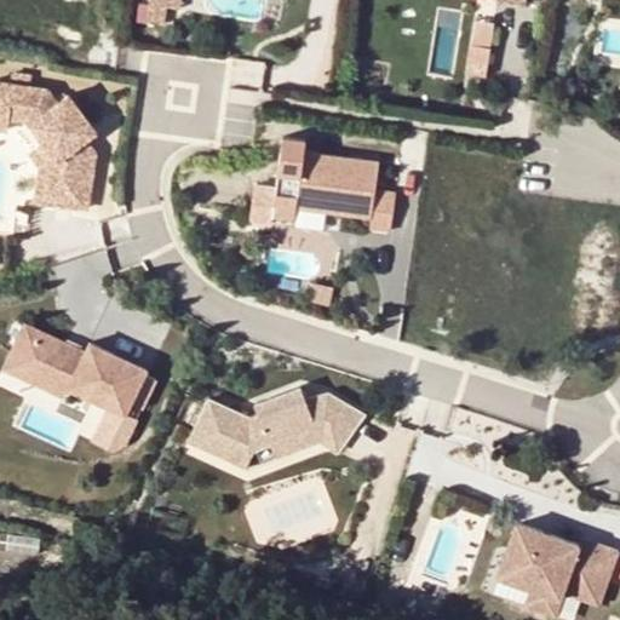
[(153,23),(155,5),(141,4),(138,21),(153,23)]
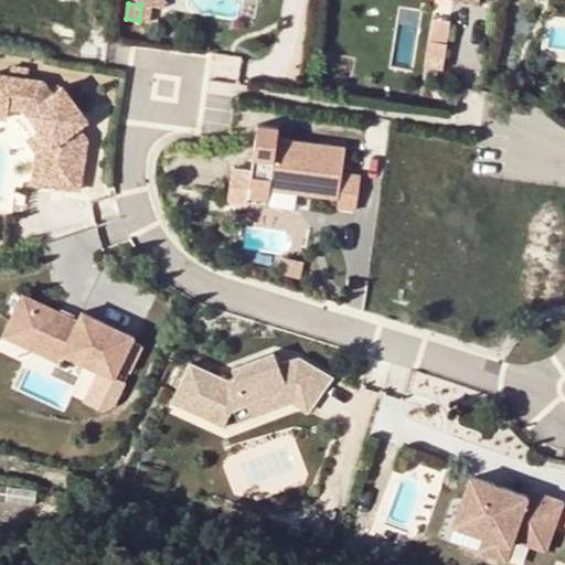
[(433,16),(430,35),(447,38),(449,18),(433,16)]
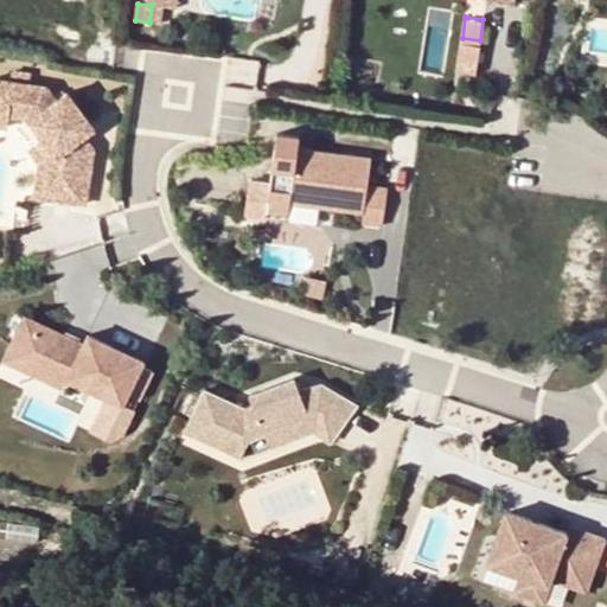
[(462,38),(458,65),(475,68),(480,40),(462,38)]
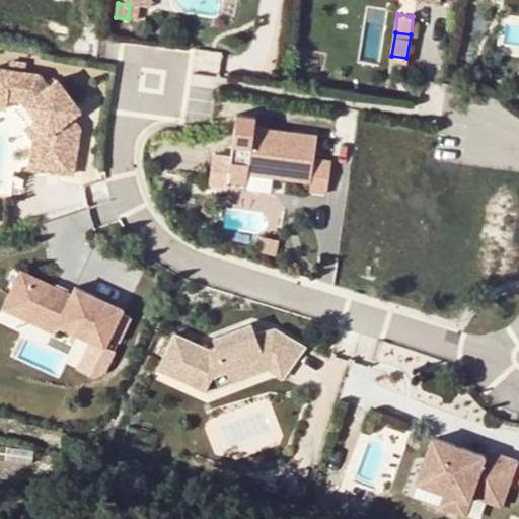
[(53,136),(48,171),(73,174),(80,128),(71,117),(66,108),(75,102),(57,78),(49,85),(40,73),(0,67),(0,106),(6,107),(7,97),(24,100),(53,136)]
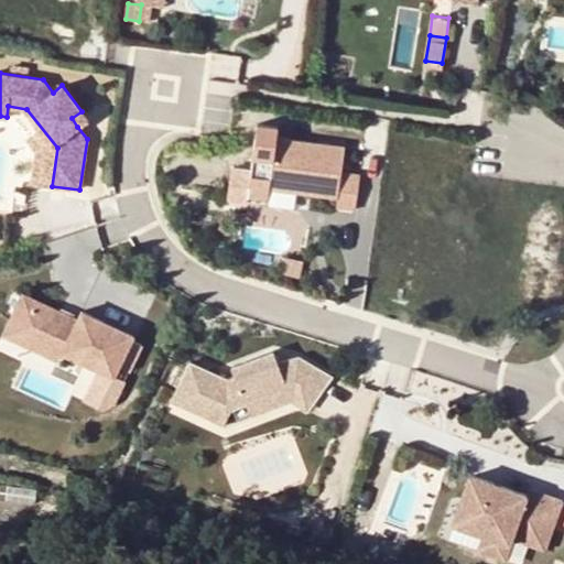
[(72,118),(77,127),(87,119),(82,111),(72,118)]
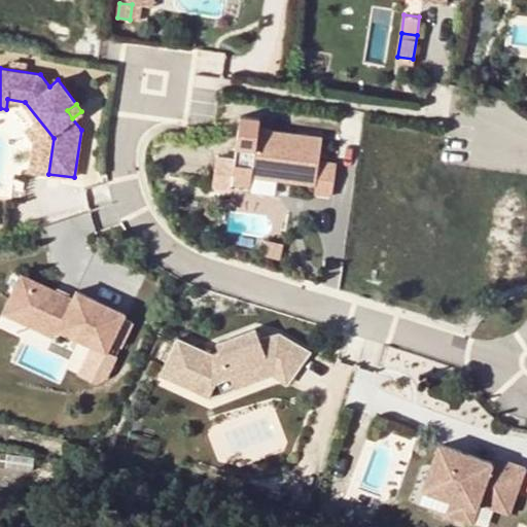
[(258,130),(259,119),(240,117),(232,184),(251,186),(252,177),(316,185),(315,195),(332,197),(337,164),(319,162),(322,138),(258,130)]
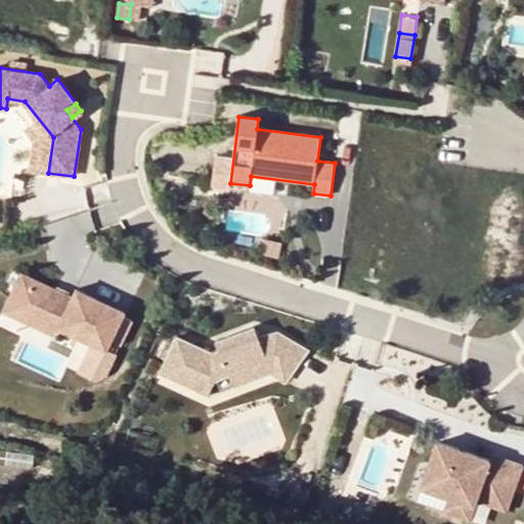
[(33,170),(48,173),(53,137),(38,118),(28,126),(38,138),(33,170)]
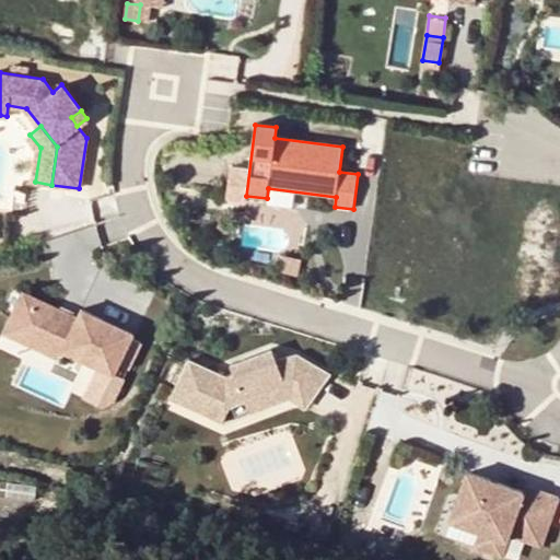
[(280,255),(277,271),(298,276),(301,259),(280,255)]
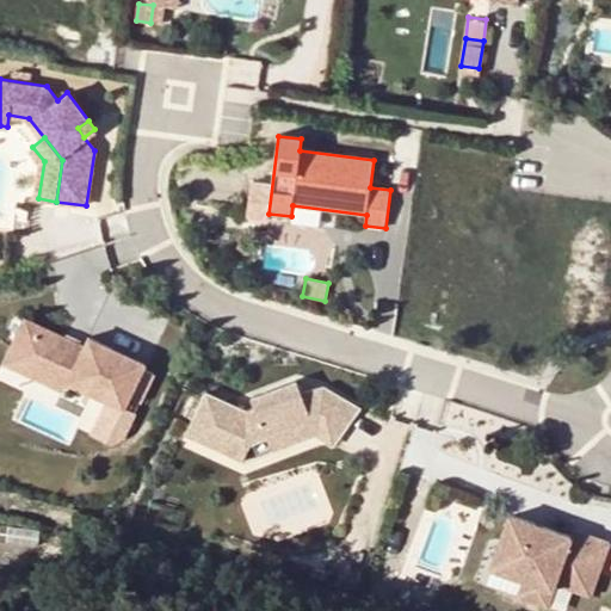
[(25,316),(4,360),(63,389),(67,381),(122,407),(143,364),(90,337),(85,346),(25,316)]
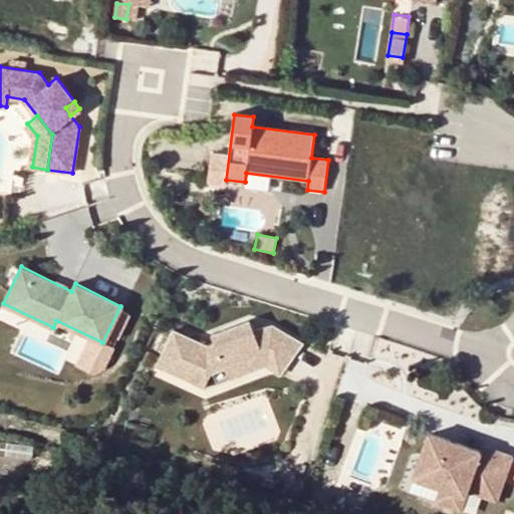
[(214,342),(207,344),(176,326),(156,359),(201,386),(210,369),(236,362),(240,374),(266,367),(276,351),(292,360),(302,343),(272,327),(253,332),(251,322),(211,332),(214,342)]
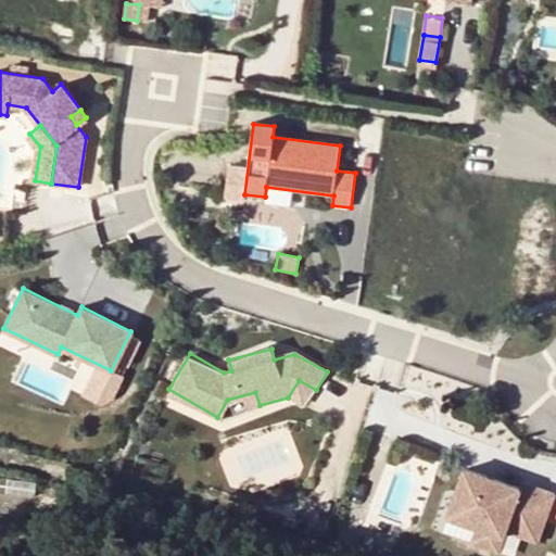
[(288,397),(305,407),(316,390),(299,380),(288,397)]
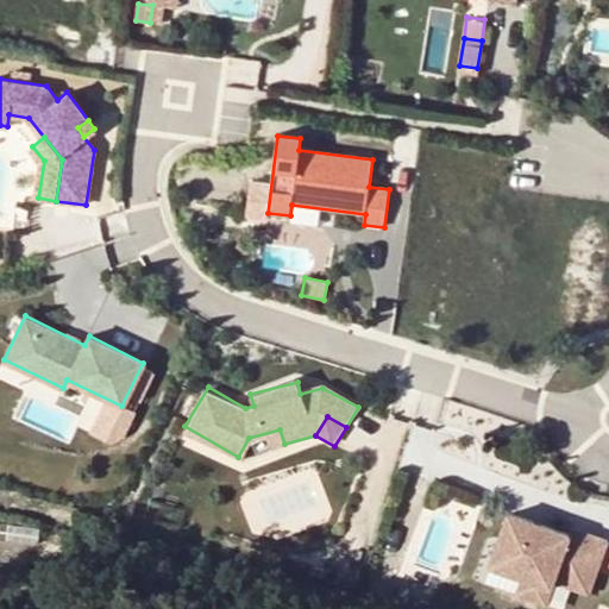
[(238,457),(284,444),(280,429),(249,438),(238,457)]
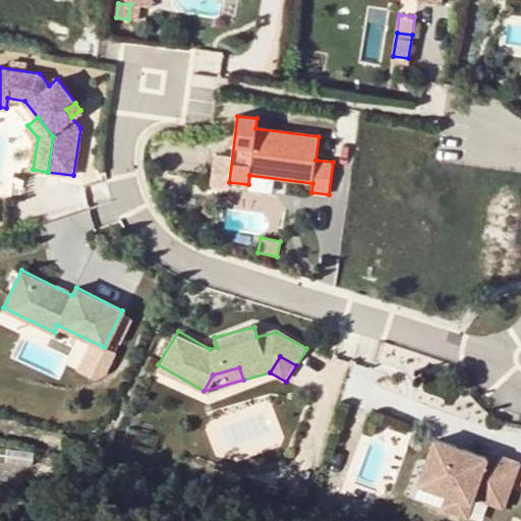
[(519,464),(489,453),(487,459),(437,440),(420,485),(449,496),(443,510),(467,518),(472,504),(474,499),(503,510),(519,464)]
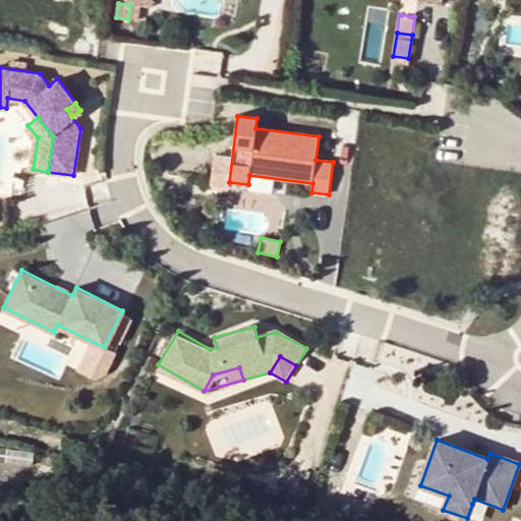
[(37,451),(10,448),(9,461),(36,463),(37,451)]
